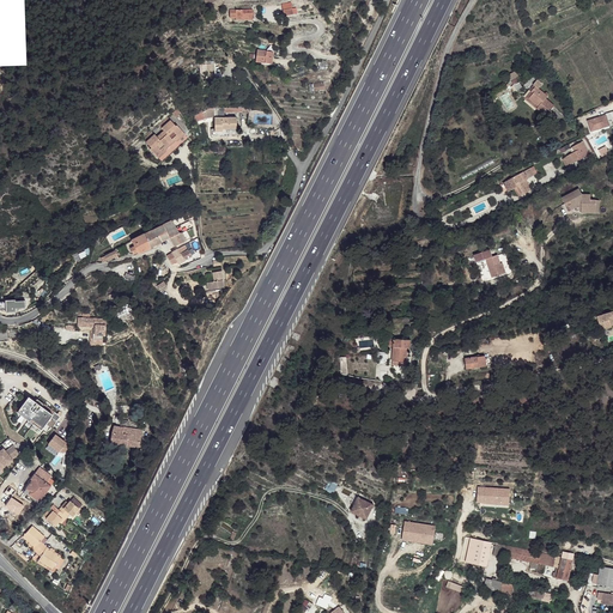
[(253,11),(236,11),(236,25),(241,25),(253,25),(253,11)]
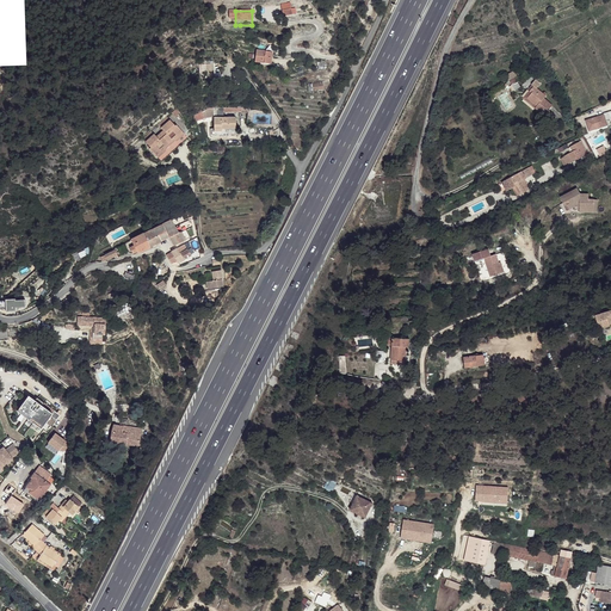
[(279,57),(264,55),(261,67),(277,69),(279,57)]
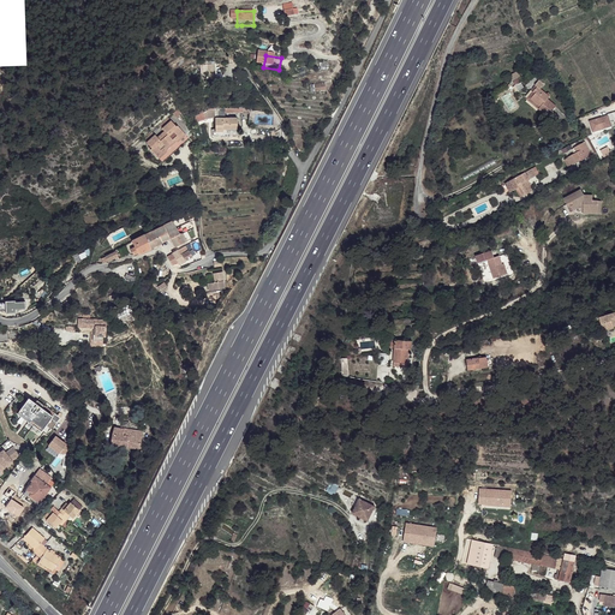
[(519,84),(514,79),(508,85),(512,90),(519,84)]
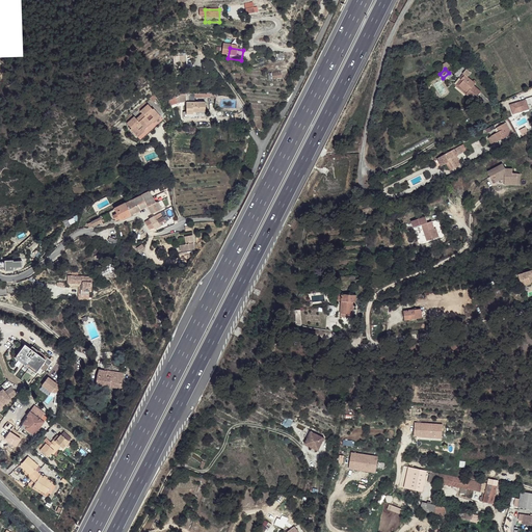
[(471,73),(467,69),(463,73),(464,74),(461,78),(463,80),(460,85),(468,90),(466,92),(474,100),(479,95),(481,90),(473,84),(475,82),(468,77),(471,73)]
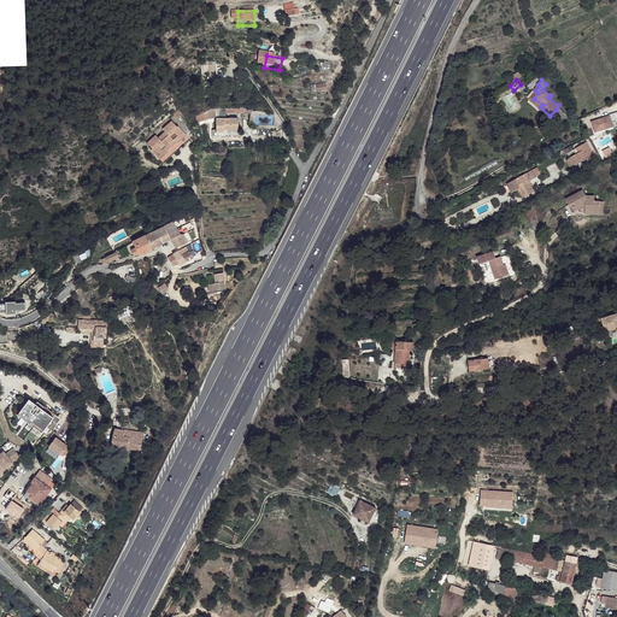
[(538,93),(535,90),(529,99),(540,107),(542,105),(534,99),(538,93)]
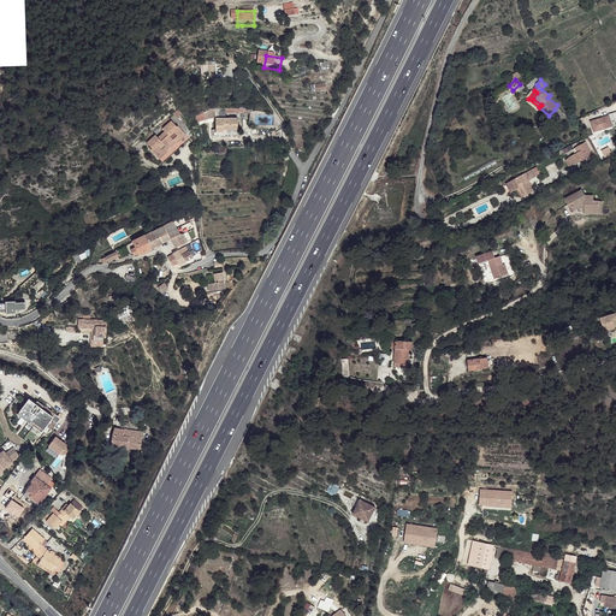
[(253,107),(218,108),(218,118),(229,118),(229,112),(247,112),(247,113),(253,113),(253,107)]
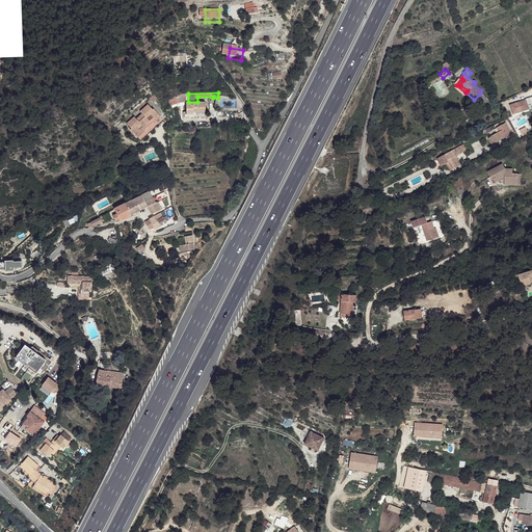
[(182,97),(181,95),(173,101),(175,105),(181,101),(180,98),(182,97)]
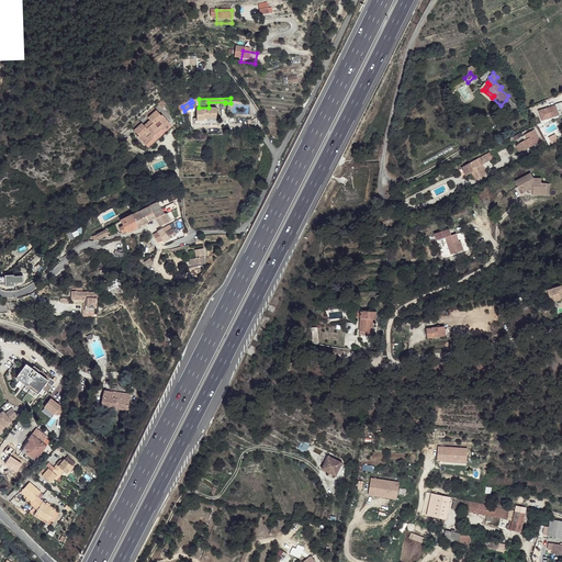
[(512,104),(506,100),(501,105),(508,110),(512,104)]
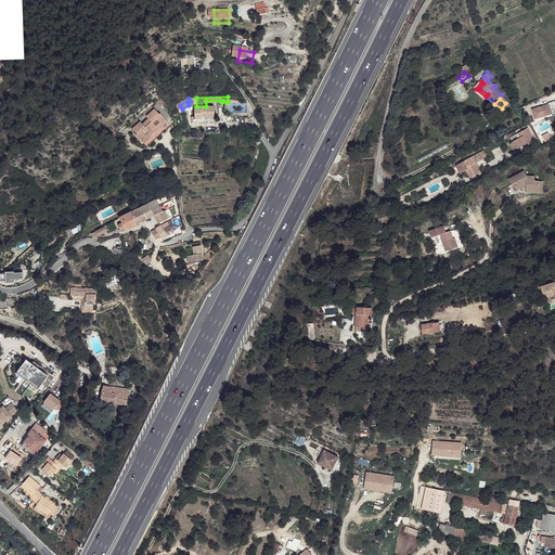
[(531,108),(533,120),(552,116),(550,105),(531,108)]
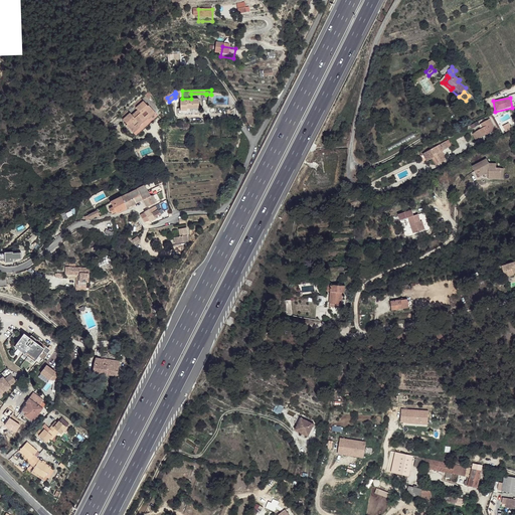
[(191,99),(182,99),(183,111),(189,111),(189,108),(201,108),(201,99),(191,99)]
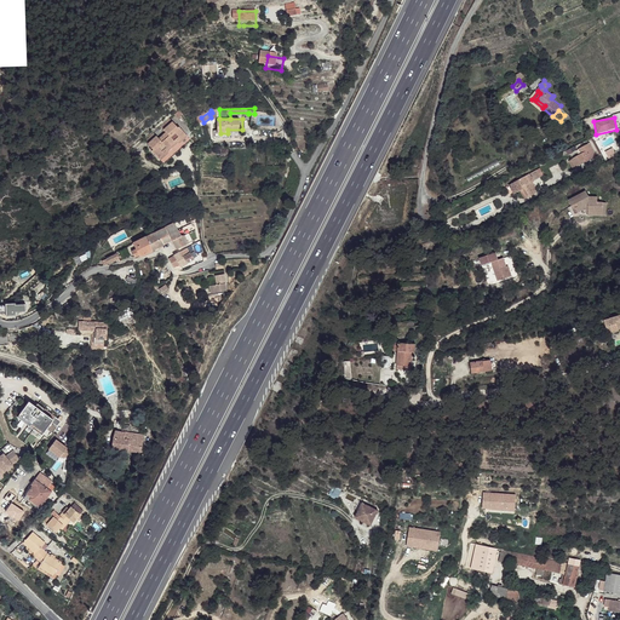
[(183,127),(178,121),(170,128),(171,132),(167,135),(174,144),(181,141),(182,142),(190,135),(184,126),(183,127)]
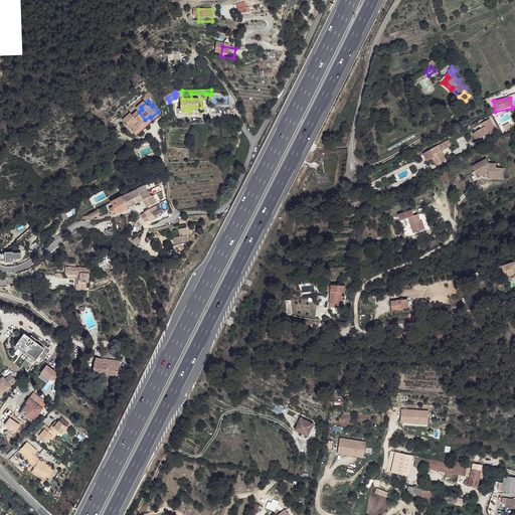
[(145,120),(139,112),(136,115),(134,113),(127,118),(131,123),(130,124),(136,131),(142,125),(141,123),(145,120)]
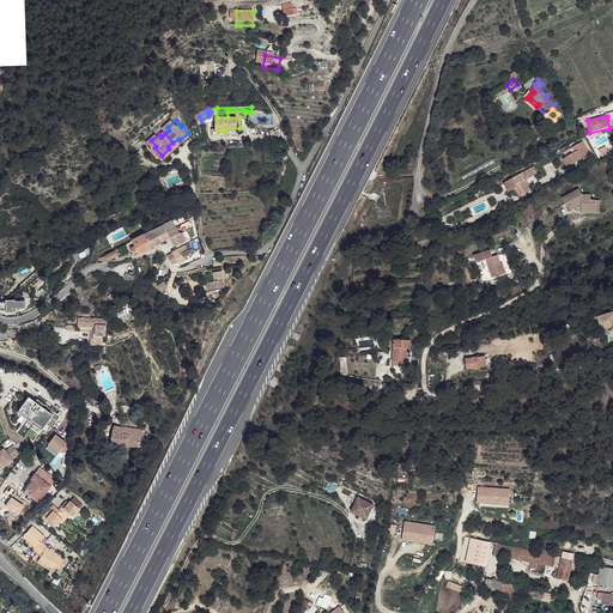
[(193,139),(188,133),(180,140),(178,139),(173,143),(180,151),(193,139)]
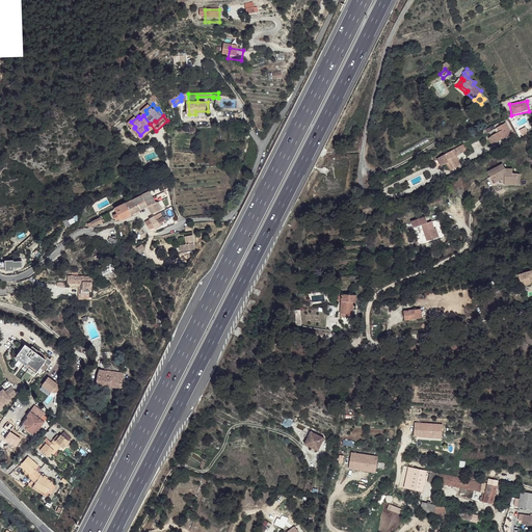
[(506,123),(499,127),(501,131),(504,130),(507,136),(512,134),(506,123)]
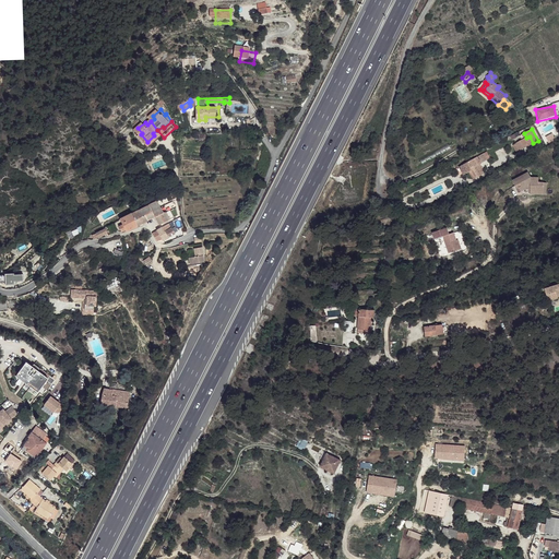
[(164,138),(157,130),(153,133),(154,135),(147,142),(151,147),(164,138)]
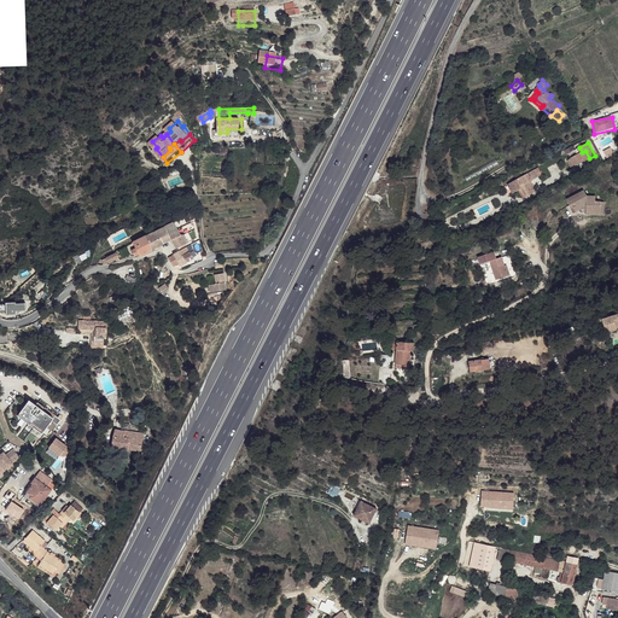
[(589,158),(586,151),(582,152),(579,155),(576,156),(581,164),(589,158)]
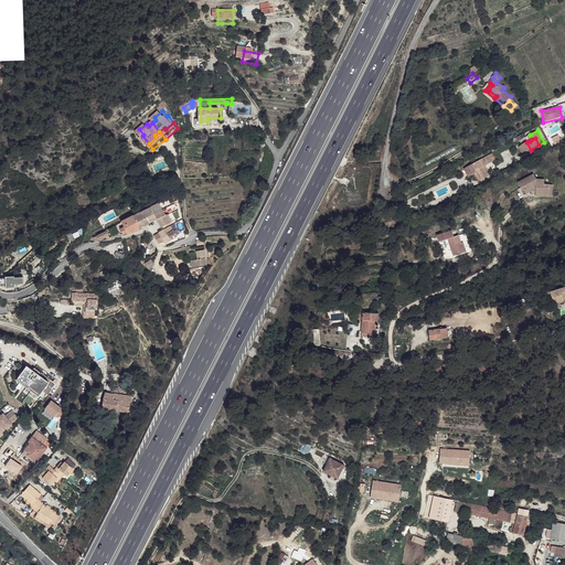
[(531,150),(526,142),(521,146),(525,153),(531,150)]
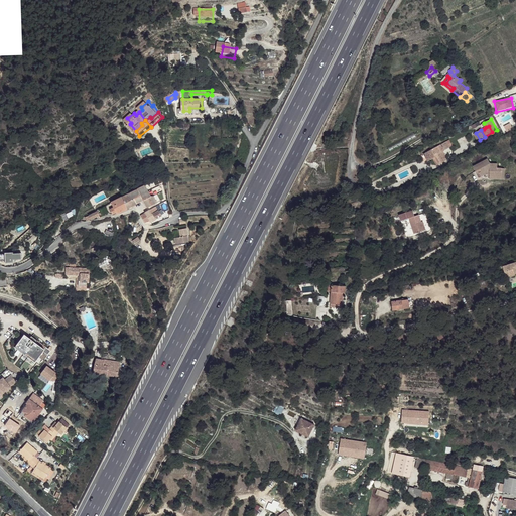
[(450,147),(447,142),(440,144),(443,151),(450,147)]
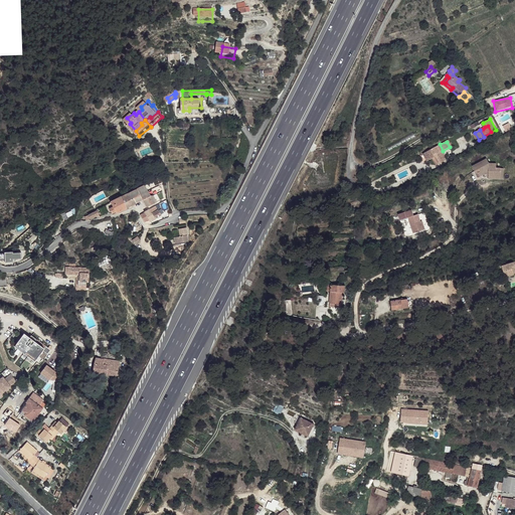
[(443,151),(440,144),(432,149),(435,156),(433,157),(437,164),(445,161),(441,152),(443,151)]
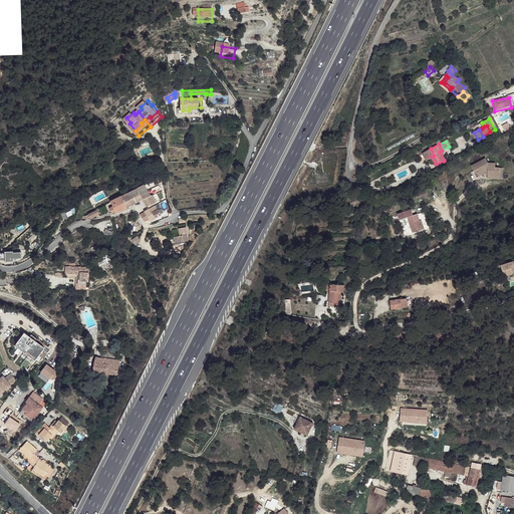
[(487,159),(472,166),(474,171),(480,169),(481,172),(478,173),(480,176),(484,175),(489,175),(489,176),(494,176),(501,177),(501,172),(501,168),(497,168),(494,168),(494,163),(489,163),(487,159)]
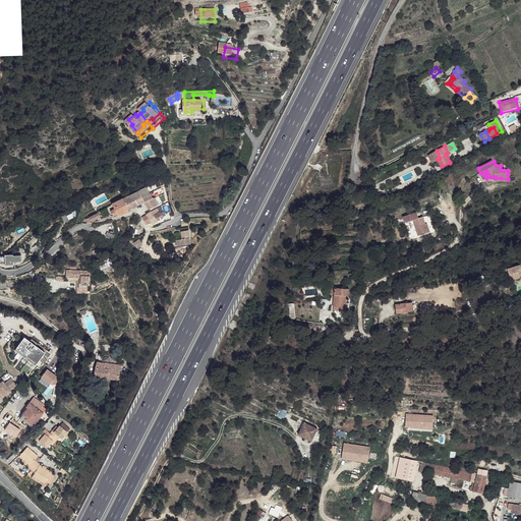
[(511,173),(508,174),(508,179),(501,178),(497,181),(510,182),(511,173)]
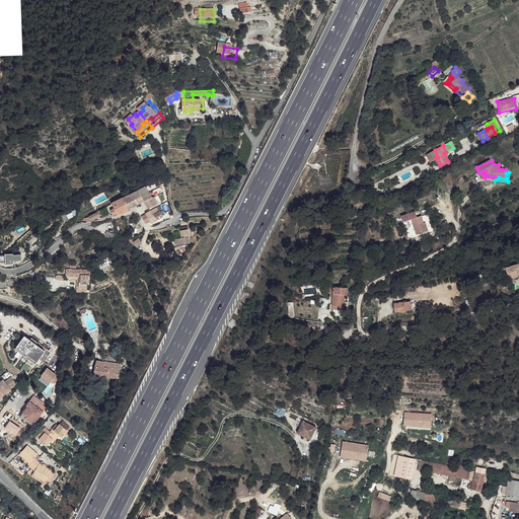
[(146,186),(132,194),(138,205),(144,202),(148,209),(160,202),(157,197),(155,198),(155,197),(152,197),(146,186)]
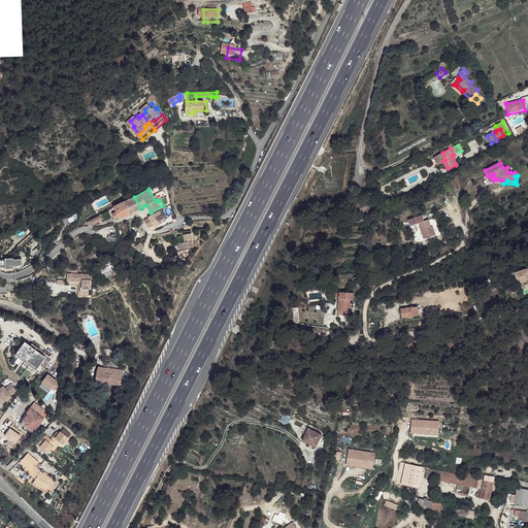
[(140,208),(134,197),(125,201),(130,213),(140,208)]
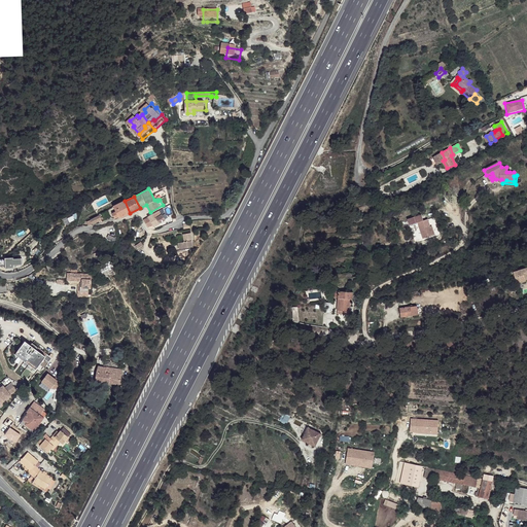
[(130,213),(125,201),(114,207),(116,211),(118,216),(119,218),(130,213)]
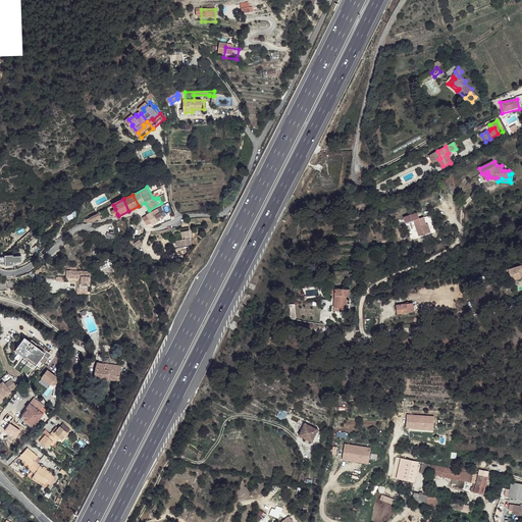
[(153,224),(157,221),(156,220),(162,216),(159,211),(153,215),(152,212),(147,215),(152,222),(153,224)]
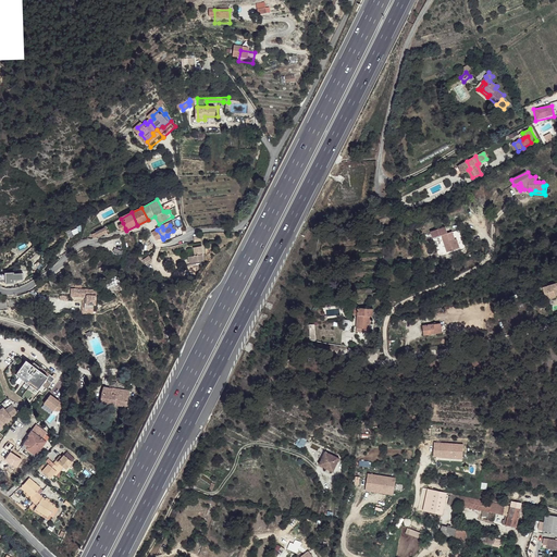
[(108,232),(106,227),(97,232),(98,236),(108,232)]
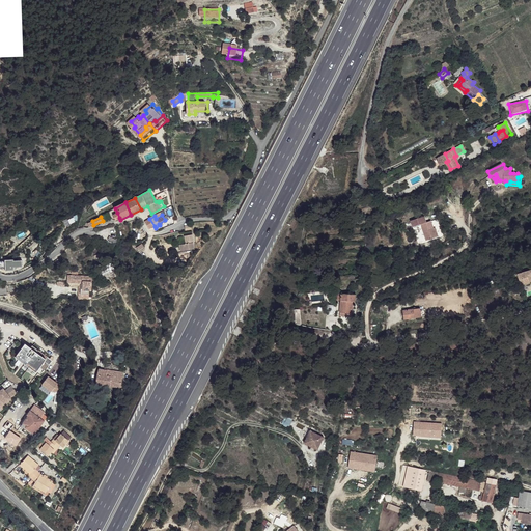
[(155,226),(149,219),(145,221),(149,229),(155,226)]
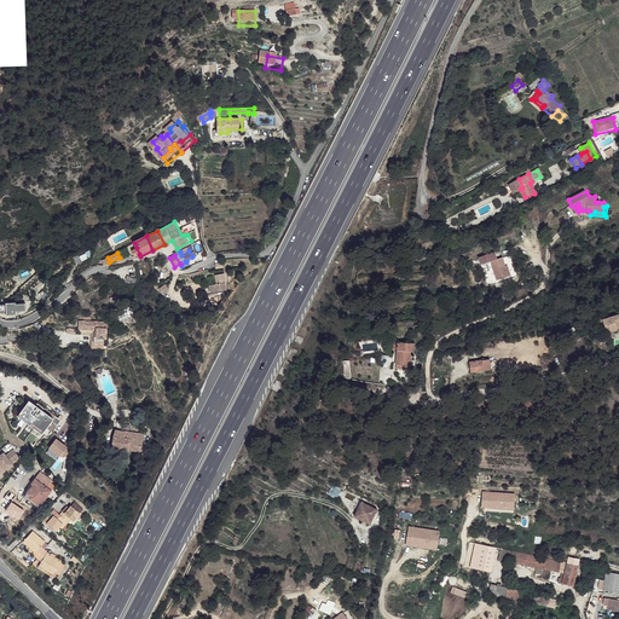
[(501,260),(485,264),(486,271),(496,268),(501,288),(514,285),(512,275),(508,275),(505,267),(502,267),(501,260)]
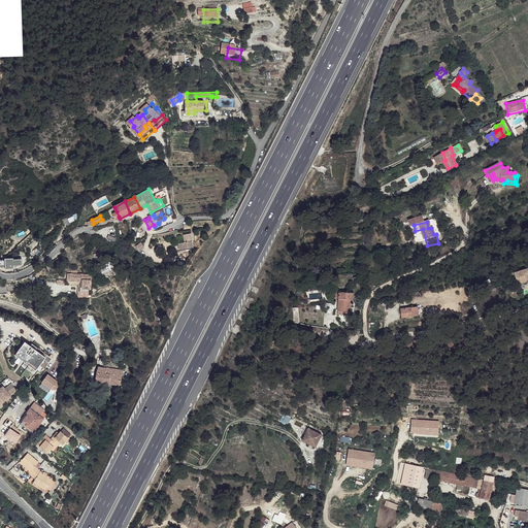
[(12,265),(22,265),(22,256),(3,256),(3,258),(0,258),(0,266),(12,266),(12,265)]
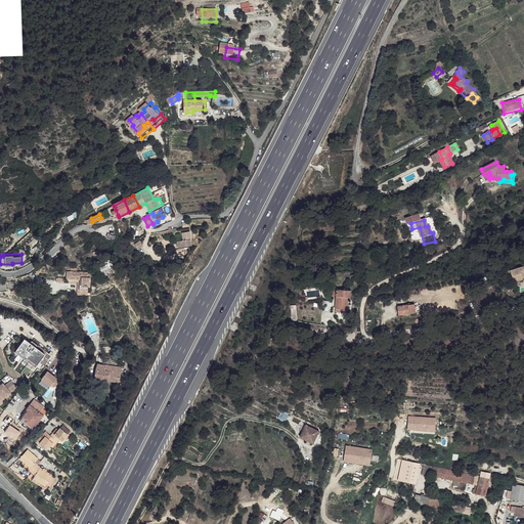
[(98,263),(101,271),(114,267),(111,259),(98,263)]
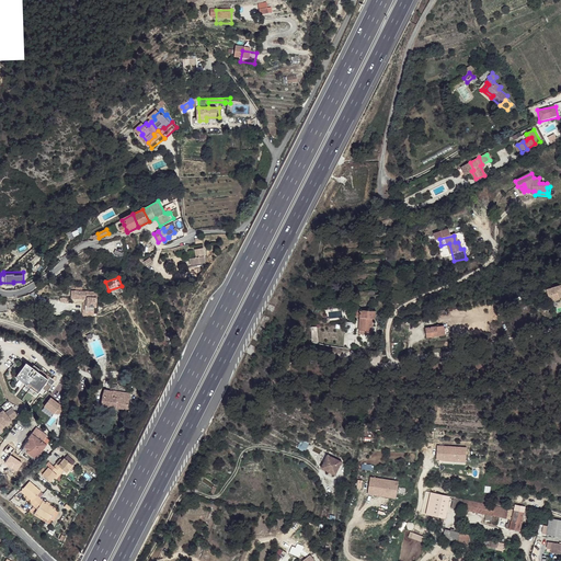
[(560,284),(548,289),(550,295),(554,294),(557,297),(560,296),(559,294),(560,292),(560,284)]
